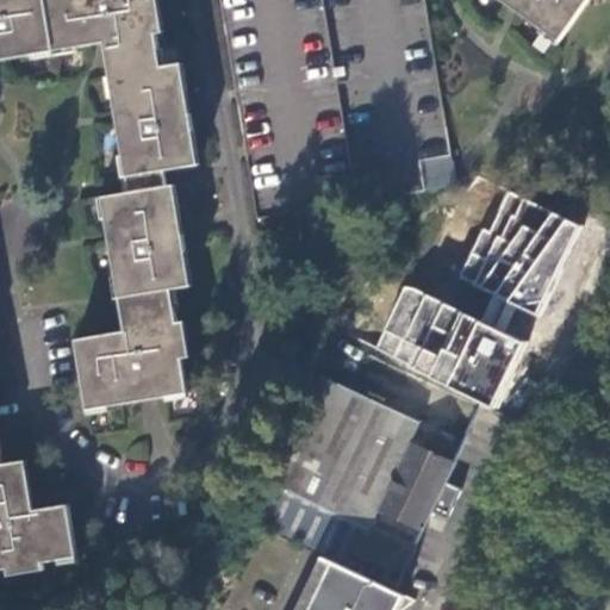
[(72,340),(82,411),(184,396),(179,359),(185,358),(179,322),(173,322),(167,288),(187,286),(173,187),(163,188),(161,173),(197,168),(181,67),(159,70),(153,38),(161,37),(155,2),(147,4),(145,0),(0,0),(0,61),(98,47),(122,195),(99,199),(120,332),(72,340)]
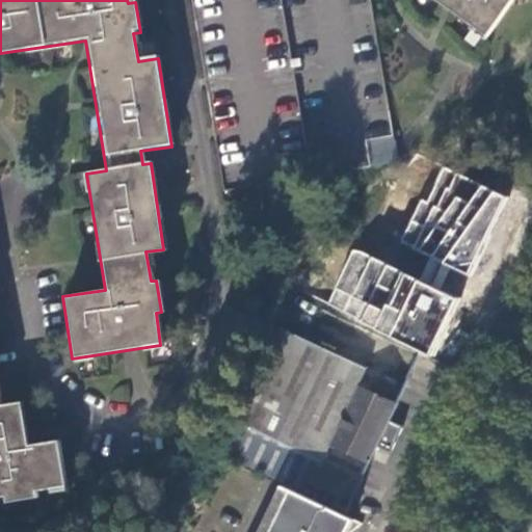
[(190,0),(224,188),(401,157),(372,0),(190,0)]
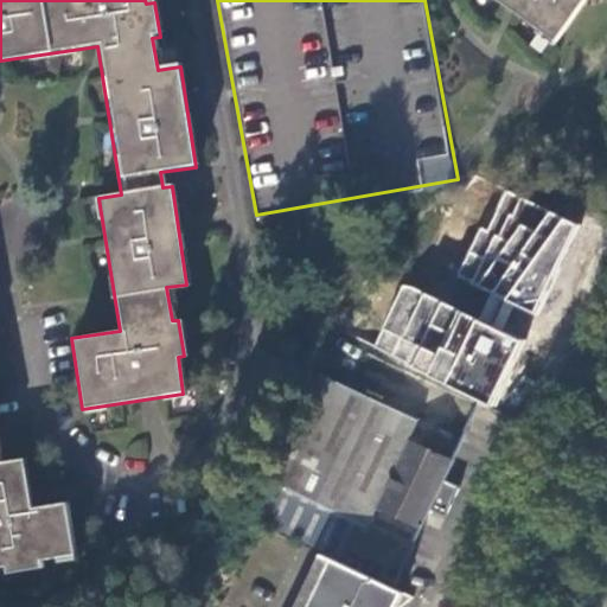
[(491,0),(548,42),(577,0),(491,0)]
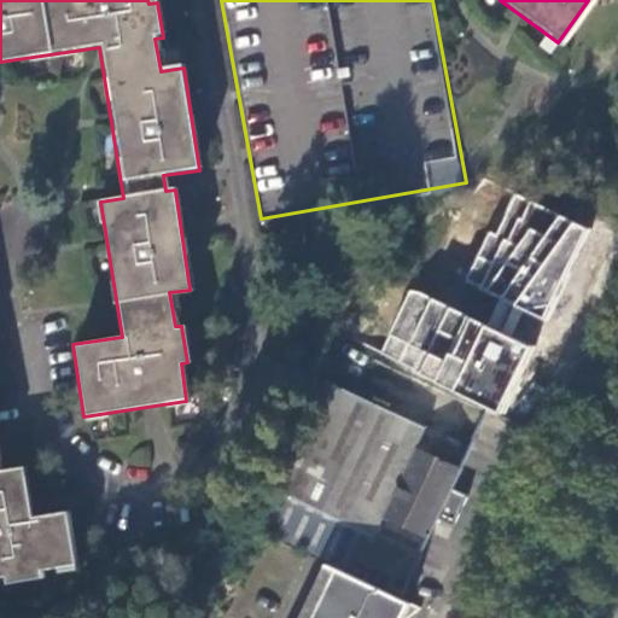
[(592,229),(513,194),(497,233),(490,231),(466,280),(497,299),(487,327),(409,289),(382,353),(508,413),(592,229)]
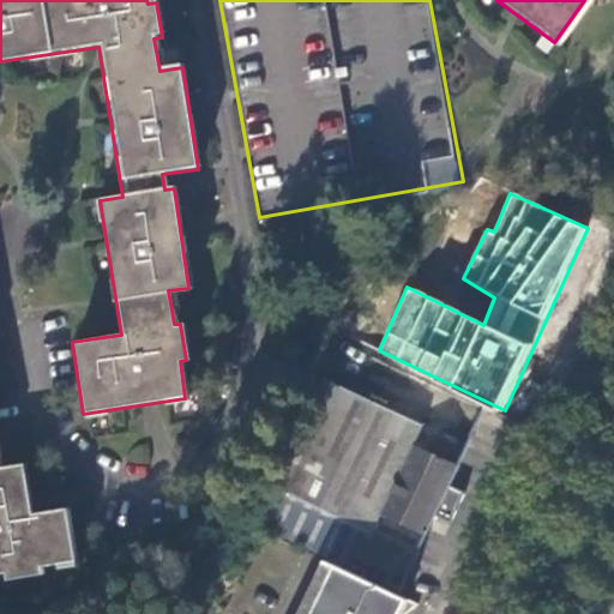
[(434,516),(450,523),(464,493),(449,486),(468,446),(323,378),(253,524),(347,569),(365,531),(416,555),(434,516)]
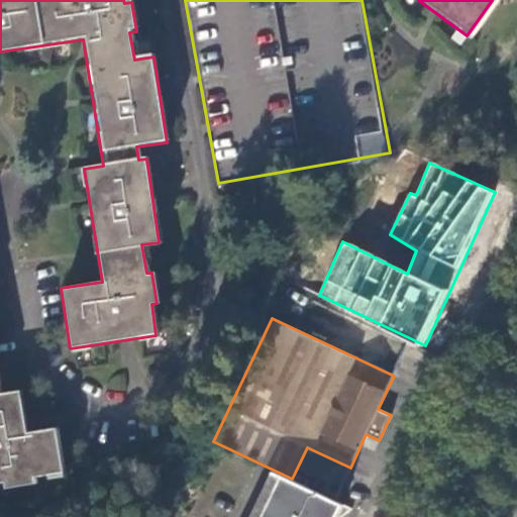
[(0,480),(3,480),(4,485),(34,481),(33,475),(62,470),(55,427),(24,432),(17,390),(0,392),(0,480)]
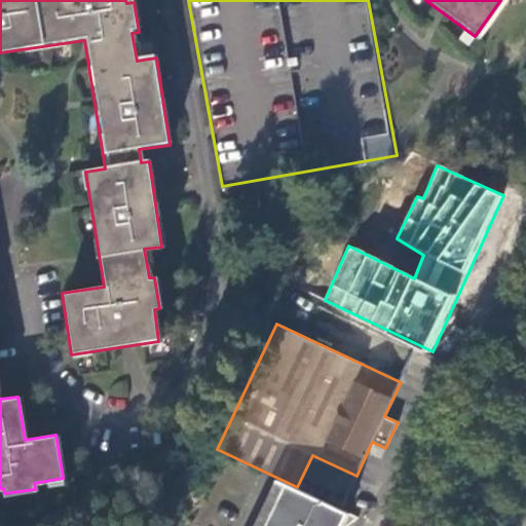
[(341,525),(353,517),(277,482),(256,525),(341,525)]
